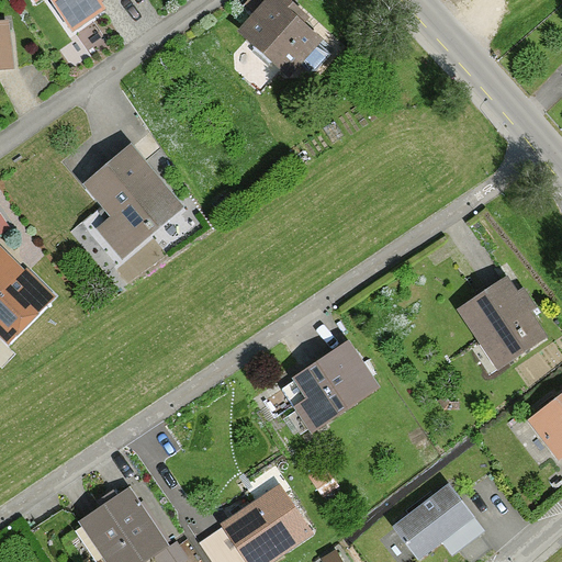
[(51,2),(78,42),(111,18),(103,7),(113,0),(32,0),(40,10),(51,2)]
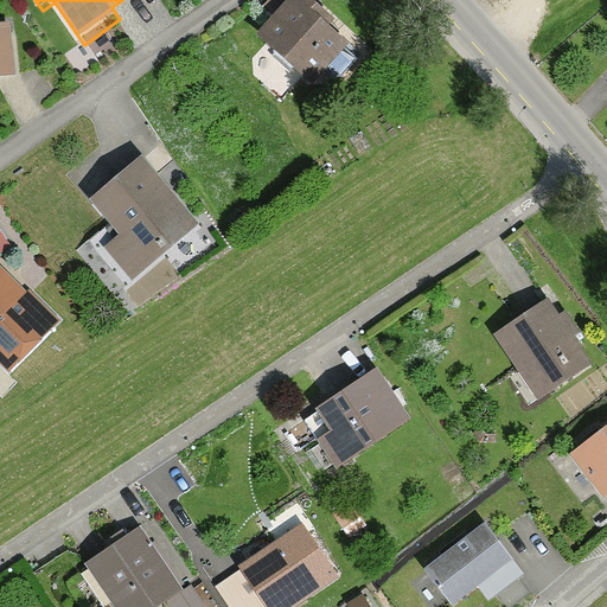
[(320,0),(281,0),(254,32),(313,82),(350,38),(324,17),(331,8),(320,0)]
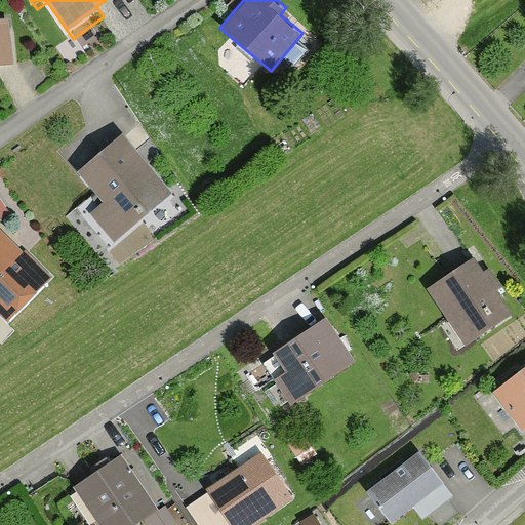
[(0,72),(16,71),(12,26),(0,27),(0,72)]
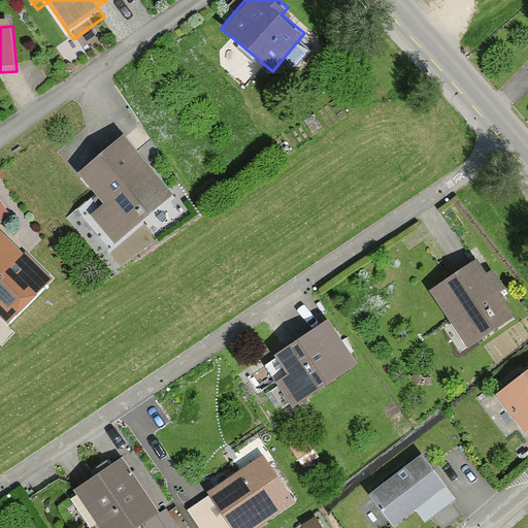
[(86,208),(114,241),(173,191),(119,128),(72,168),(98,197),(86,208)]
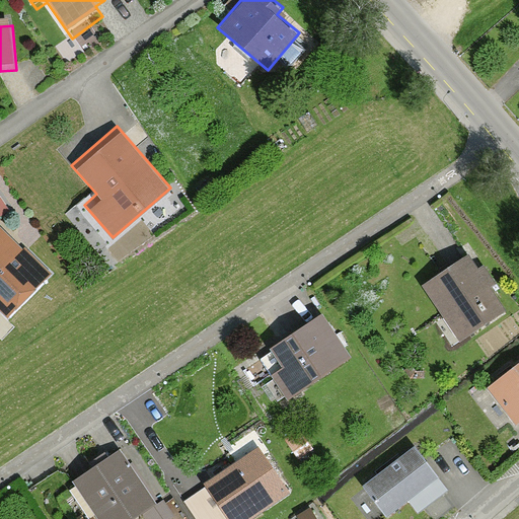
[(0,311),(7,319),(53,276),(0,226),(0,216),(9,210),(0,196),(0,311)]
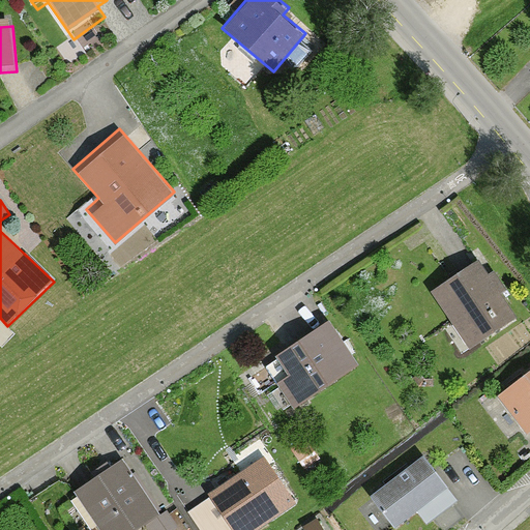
[(436,287),(480,348),(517,321),(472,261),(436,287)]
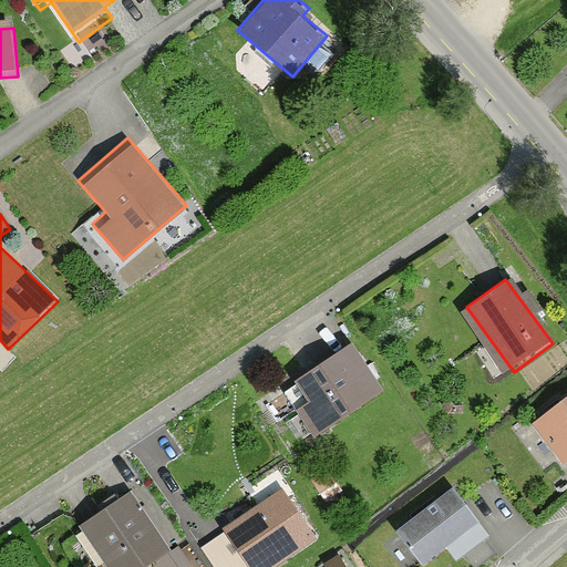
[(348,340),(291,377),(307,400),(294,409),(313,439),(383,393),(348,340)]
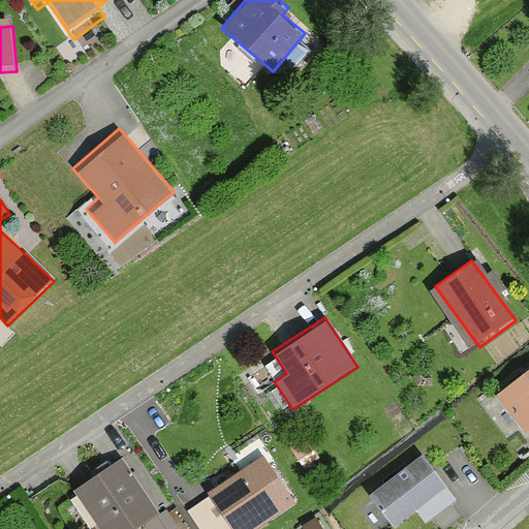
[(528,366),(494,393),(526,435),(528,432),(528,366)]
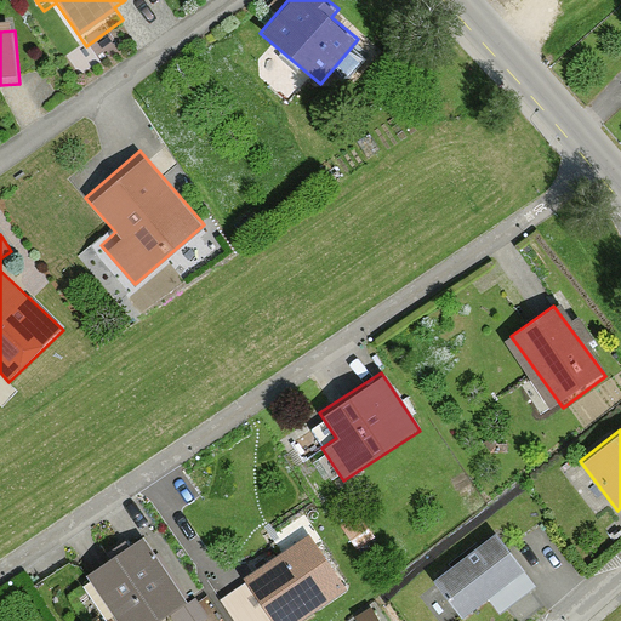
[(306,534),(244,575),(274,620),(288,620),(341,586),(306,534)]
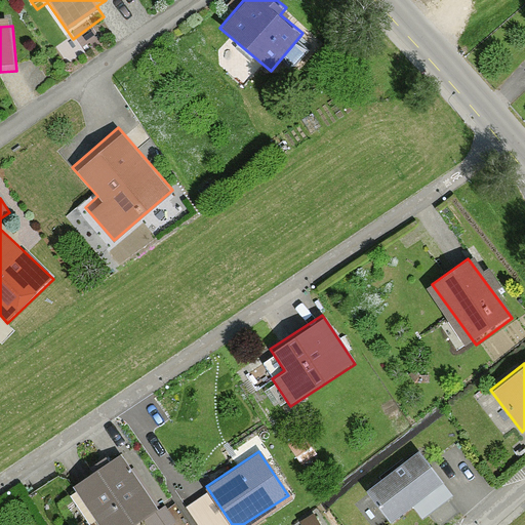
[(121,452),(72,485),(98,524),(134,524),(143,520),(145,524),(165,524),(156,511),(160,509),(121,452)]
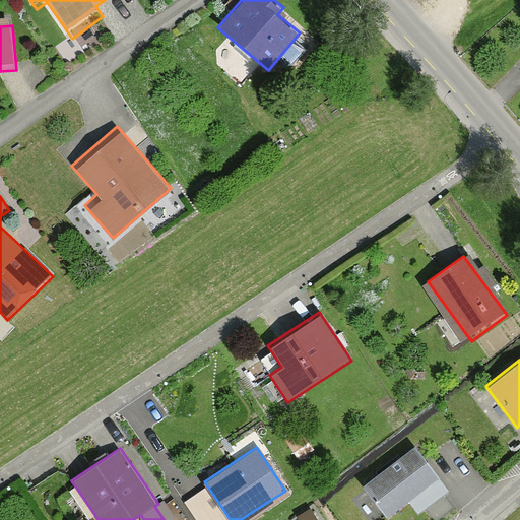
[(362,484),(387,518),(408,503),(417,516),(447,495),(412,448),(362,484)]
